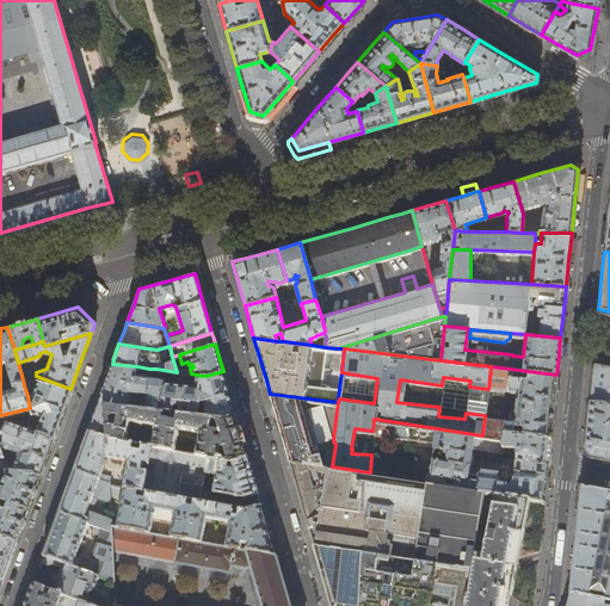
[(609,365),(592,363),(591,381),(589,400),(609,403),(609,365)]
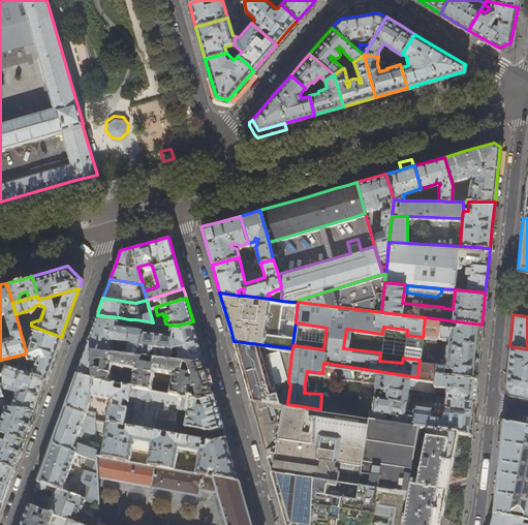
[(119,323),(119,317),(97,315),(94,322),(88,339),(90,340),(90,349),(113,351),(113,346),(116,346),(116,343),(114,343),(114,339),(119,340),(119,342),(127,343),(125,353),(137,354),(141,327),(134,327),(135,319),(129,319),(129,325),(119,323)]
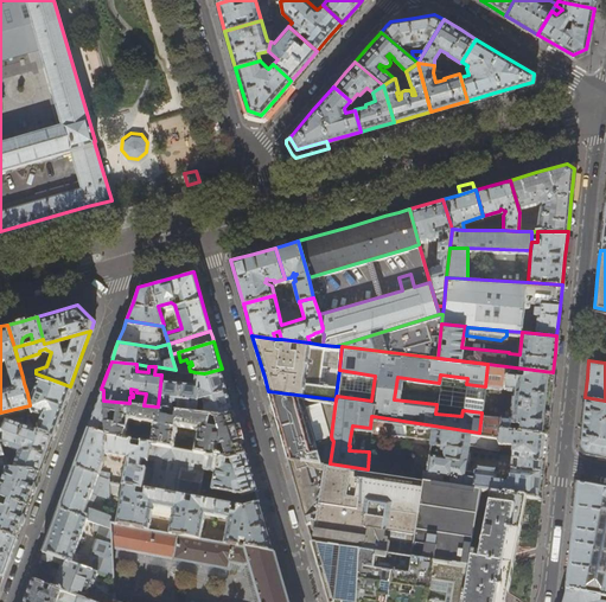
[(553,372),(488,364),(485,386),(511,390),(508,416),(482,412),(479,433),(498,435),(499,428),(515,429),(516,429),(517,424),(520,422),(520,429),(547,433),(549,410),(553,372)]
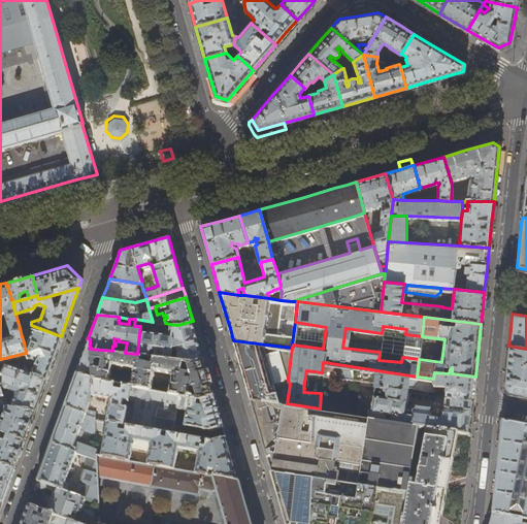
[(165,323),(153,322),(141,320),(140,326),(137,354),(150,356),(151,349),(154,349),(154,356),(191,361),(203,357),(198,339),(193,321),(177,325),(169,324),(168,333),(157,332),(158,327),(165,328),(166,323),(165,323)]
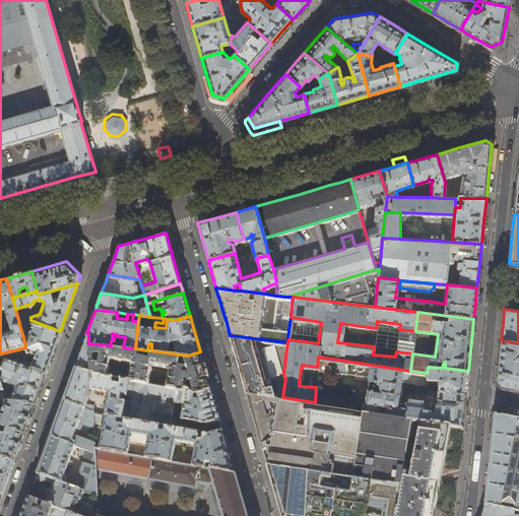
[(30,320),(19,323),(20,328),(30,328),(27,338),(23,337),(25,347),(31,367),(45,372),(52,353),(60,331),(30,320)]
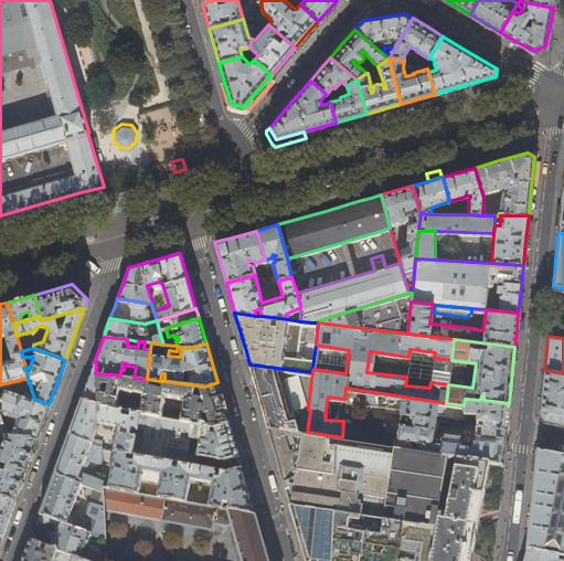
[(98,403),(96,373),(96,363),(94,362),(85,385),(75,413),(68,431),(92,440),(96,427),(97,419),(98,419),(98,420),(118,424),(114,448),(131,452),(135,434),(130,434),(131,426),(136,427),(139,411),(131,410),(130,415),(123,414),(121,413),(123,408),(116,406),(98,403)]
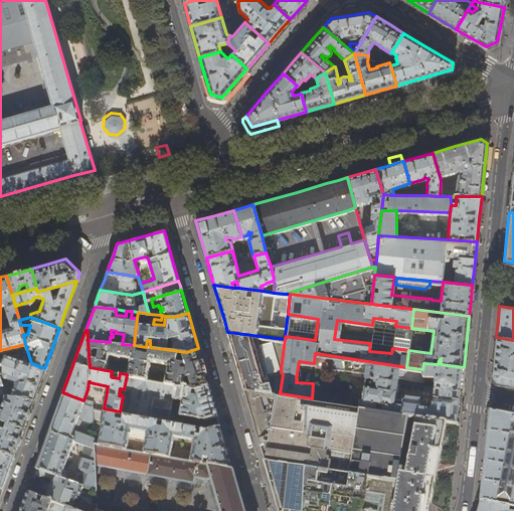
[(281,370),(285,339),(227,332),(230,343),(235,359),(241,379),(243,387),(280,393),(283,374),(282,373),(281,370)]
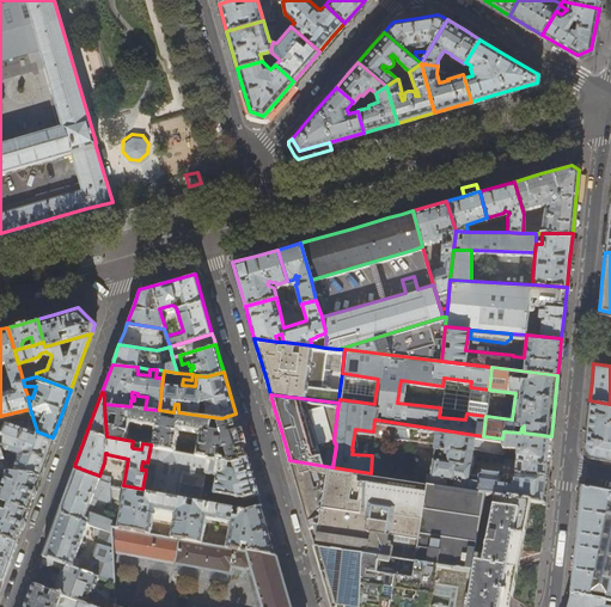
[(610,404),(590,400),(587,425),(585,448),(590,454),(610,458),(610,404)]
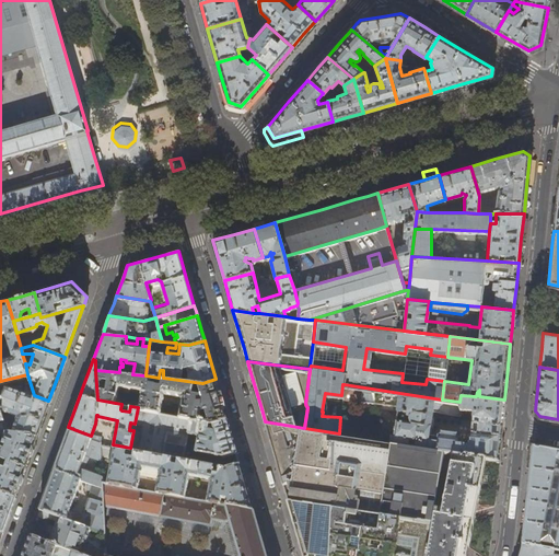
[(124,373),(119,372),(95,370),(97,400),(115,403),(118,385),(141,389),(138,407),(158,412),(162,390),(182,394),(177,415),(210,421),(226,417),(226,416),(222,401),(216,379),(202,383),(163,378),(159,378),(146,375),(132,374),(129,373),(124,373)]
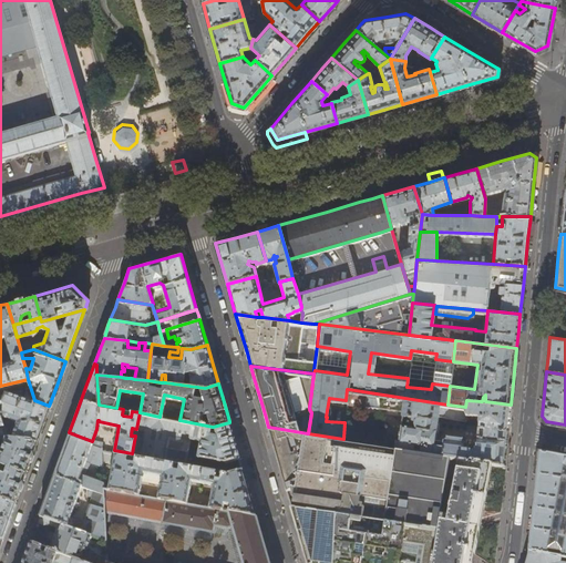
[(412,443),(420,444),(419,450),(448,454),(458,457),(491,461),(504,463),(506,441),(511,405),(485,401),(482,401),(481,401),(466,400),(465,407),(448,405),(348,389),(347,389),(346,400),(402,409),(398,447),(412,449),(412,443)]
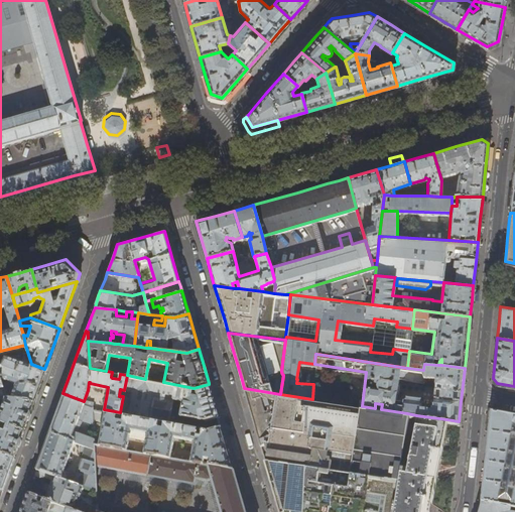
[(0,375),(16,381),(10,396),(33,400),(39,385),(44,369),(31,364),(6,355),(0,356),(0,375)]
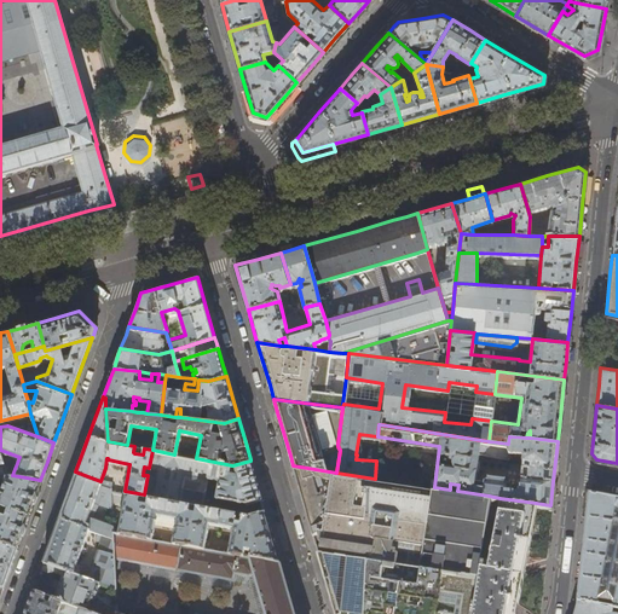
[(196,458),(174,455),(152,450),(149,468),(148,475),(144,494),(226,510),(229,499),(243,502),(243,503),(246,503),(247,503),(247,502),(261,498),(260,493),(250,461),(232,465),(196,458)]
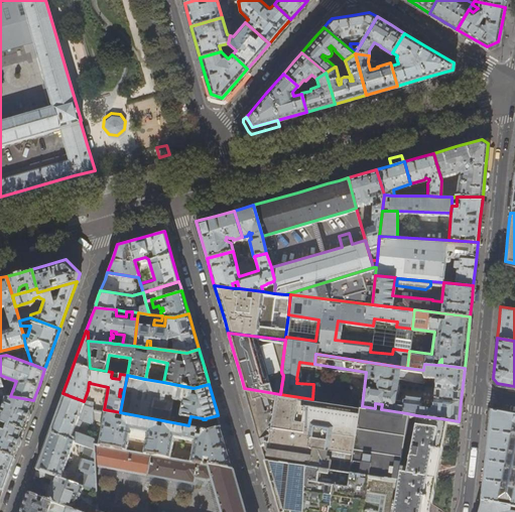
[(312,399),(280,394),(244,388),(256,428),(265,460),(266,460),(266,456),(309,463),(308,466),(349,472),(351,461),(369,464),(368,475),(397,479),(399,470),(407,413),(381,409),(375,408),(362,406),(312,399)]
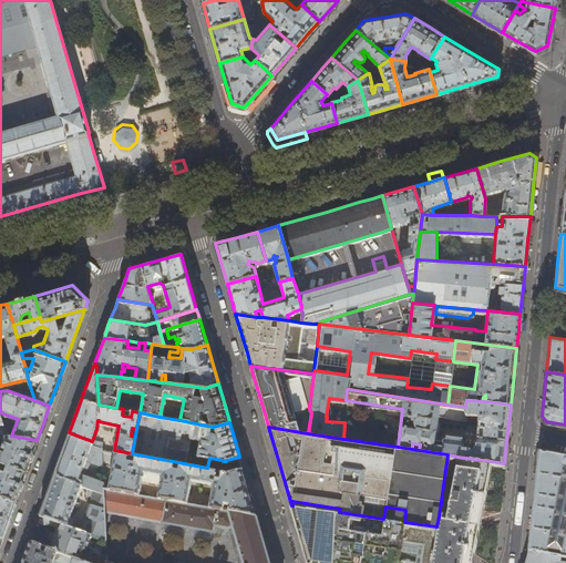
[(101,444),(92,441),(69,432),(62,452),(54,473),(81,482),(89,485),(103,491),(103,485),(102,476),(99,478),(84,472),(89,459),(102,463),(101,448),(101,444)]
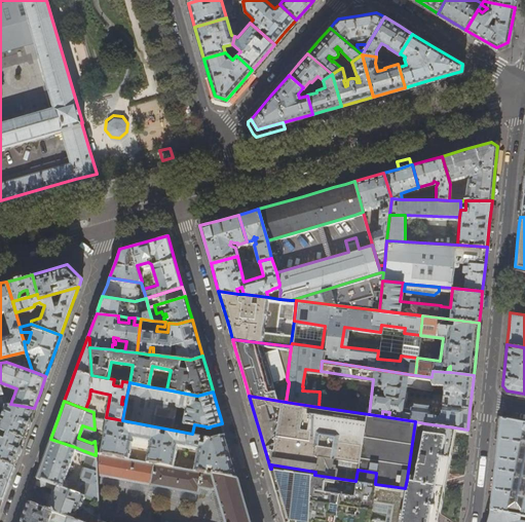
[(10,404),(6,404),(4,404),(0,415),(0,427),(24,436),(30,418),(34,408),(10,404)]
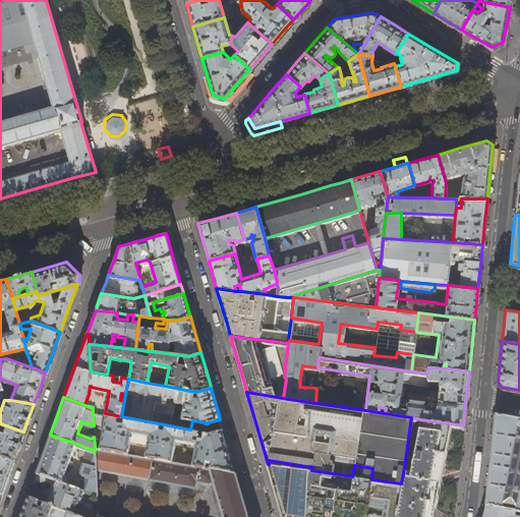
[(105,413),(93,411),(94,425),(94,437),(95,446),(126,452),(129,439),(147,442),(145,455),(171,460),(175,439),(195,443),(191,464),(235,472),(228,447),(223,429),(210,433),(204,432),(203,437),(197,437),(198,431),(190,429),(121,416),(105,413)]
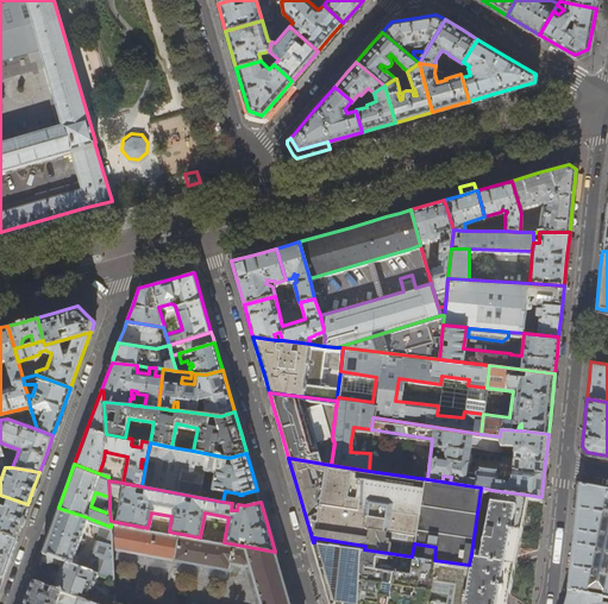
[(607,486),(578,480),(578,489),(576,508),(572,541),(570,567),(568,587),(602,595),(607,595),(607,486)]
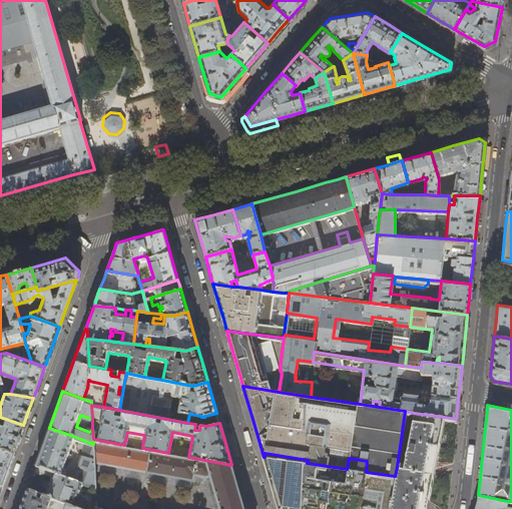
[(265,457),(264,457),(274,493),(278,508),(425,508),(428,498),(438,446),(444,417),(414,413),(403,468),(397,467),(395,476),(366,472),(347,469),(307,463),(265,457)]
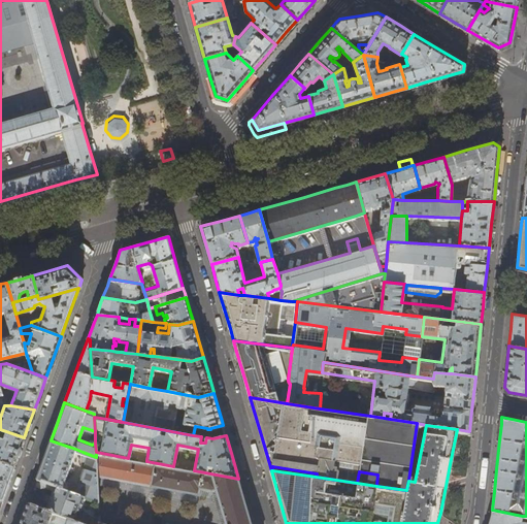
[(19,452),(24,437),(0,429),(0,460),(13,465),(19,452)]
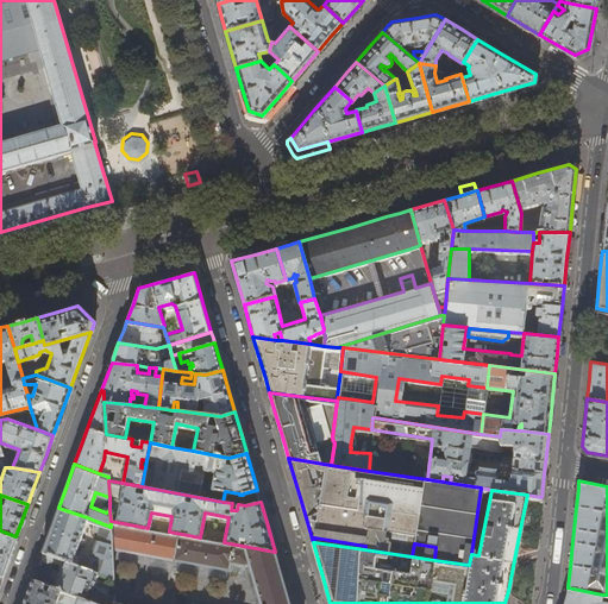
[(80,536),(87,517),(58,508),(51,528),(43,551),(96,570),(113,577),(112,546),(111,527),(95,521),(93,528),(98,529),(88,558),(77,554),(79,553),(74,552),(79,539),(82,541),(82,538),(80,536)]
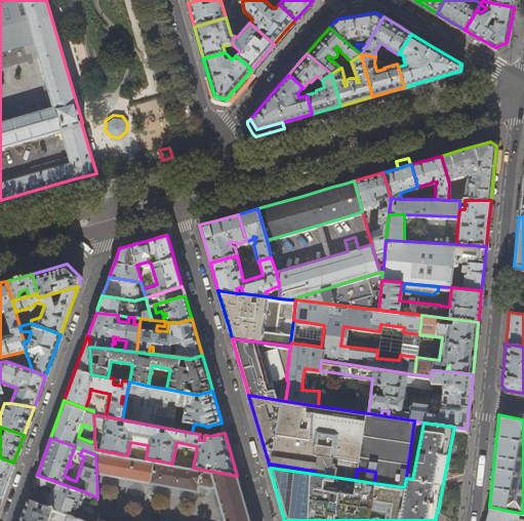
[(127,455),(95,449),(95,454),(96,471),(149,480),(149,481),(196,489),(197,483),(210,486),(214,484),(225,520),(183,520),(164,516),(163,520),(249,520),(243,497),(237,476),(193,468),(172,464),(146,458),(127,455)]
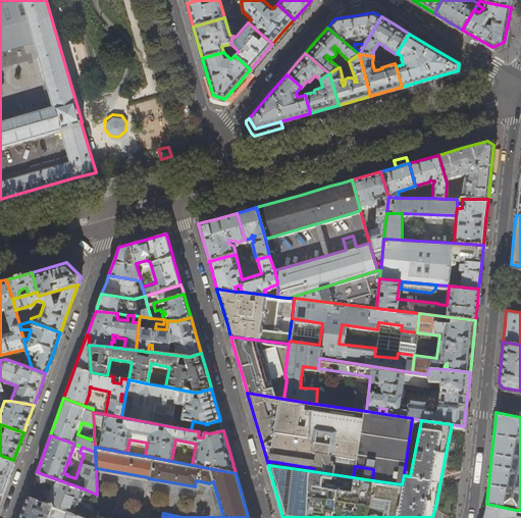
[(0,494),(1,494),(7,478),(13,460),(0,455),(0,494)]
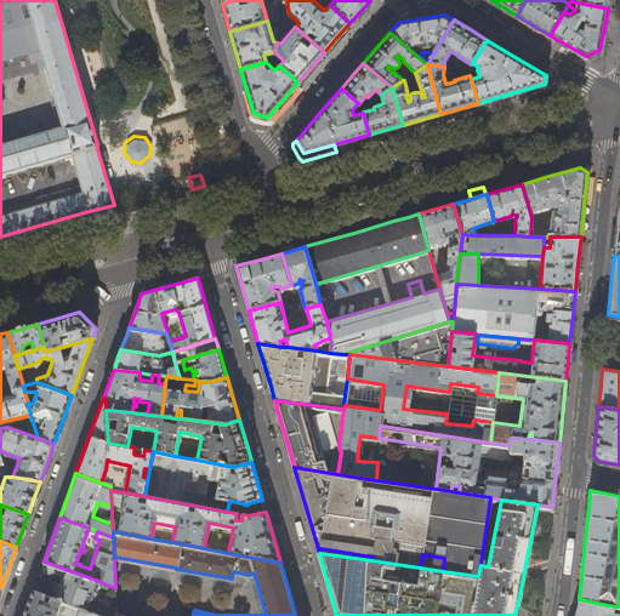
[(98,581),(44,562),(41,566),(44,570),(49,571),(50,570),(62,575),(53,597),(103,615),(117,615),(117,611),(117,606),(92,598),(98,581)]
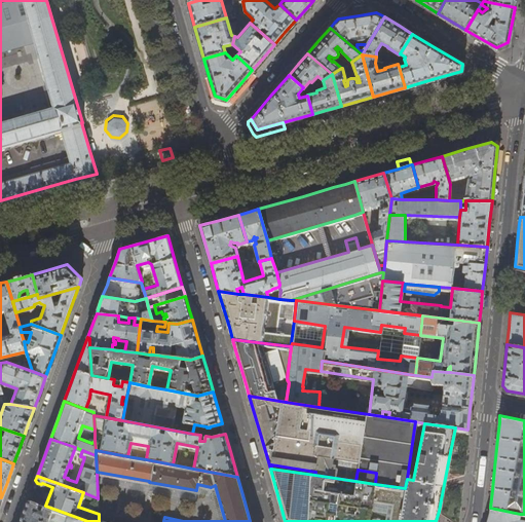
[(87,521),(45,506),(44,506),(42,512),(36,510),(38,504),(28,499),(20,521),(19,521),(52,521),(53,519),(63,521),(87,521)]
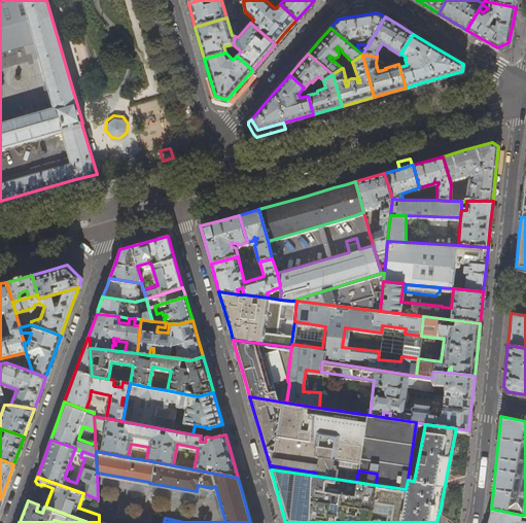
[(525,522),(525,520),(520,520),(521,515),(491,509),(491,513),(487,522),(525,522)]
